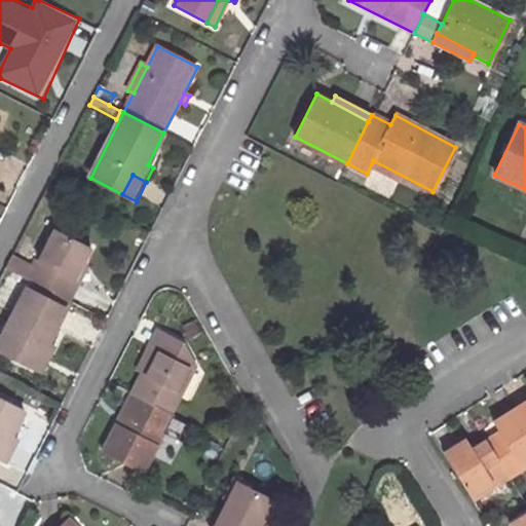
[(54,229),(29,279),(37,284),(70,301),(79,284),(74,280),(83,264),(91,248),(54,229)]
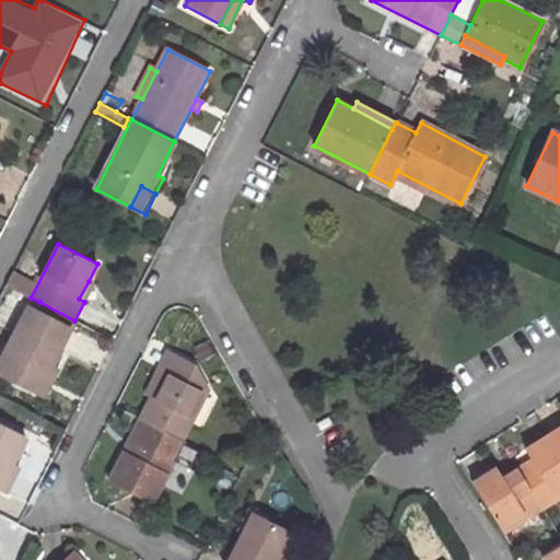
[(84,302),(93,284),(89,281),(79,299),(84,302)]
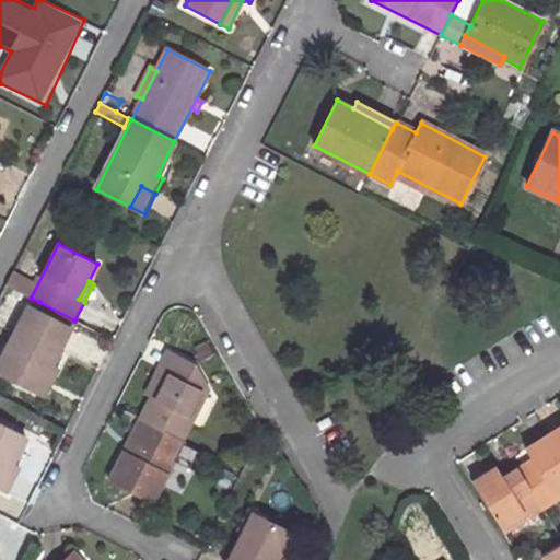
[(74,321),(39,302),(39,303),(36,311),(71,328),(74,321)]
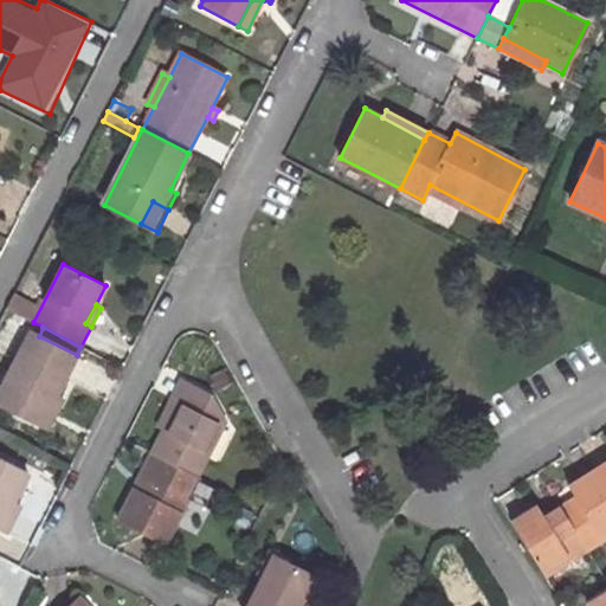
[(56,398),(77,355),(39,336),(31,331),(0,389),(0,404),(34,423),(47,394),(56,398)]
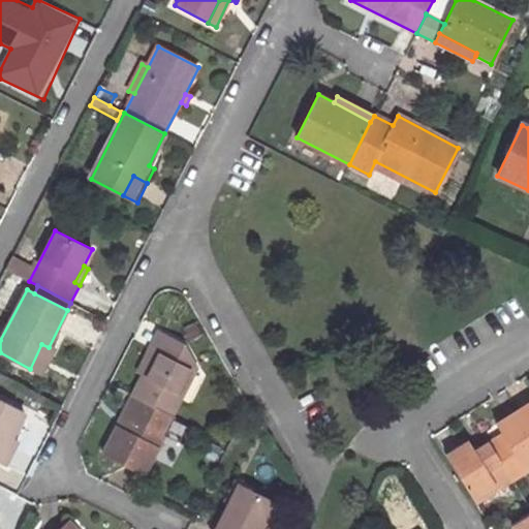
[(172,416),(198,366),(186,345),(165,335),(133,396),(138,399),(172,416)]
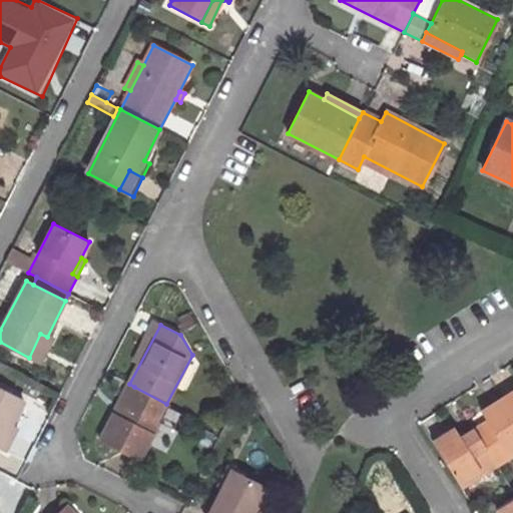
[(40,364),(52,339),(47,337),(40,334),(29,358),(40,364)]
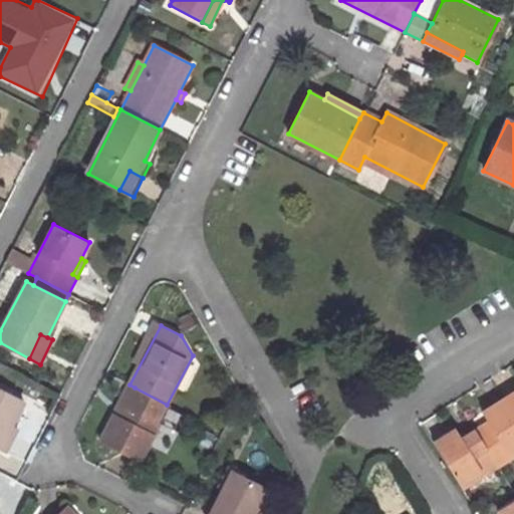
[(119,417),(135,388),(130,384),(114,414),(119,417)]
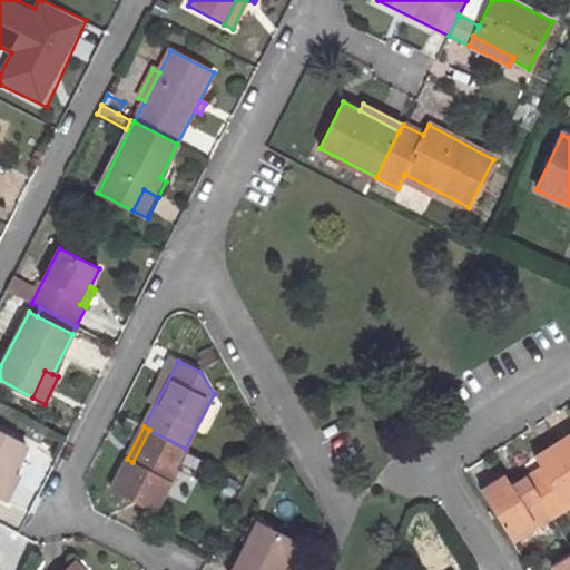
[(156,512),(188,450),(185,449),(149,430),(133,462),(127,459),(111,489),(156,512)]
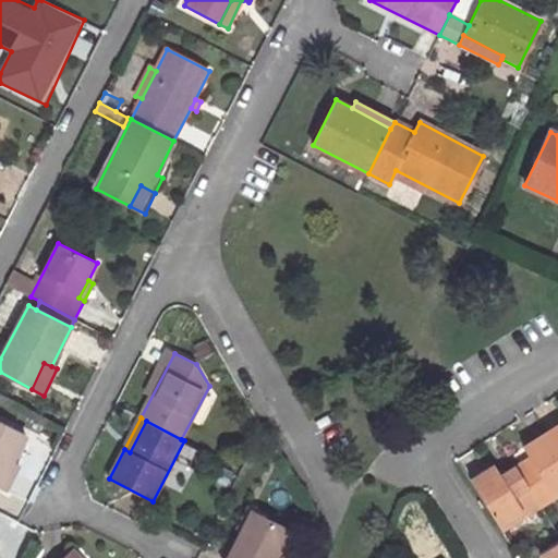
[(0,422),(0,485),(11,463),(12,462),(25,436),(0,422)]
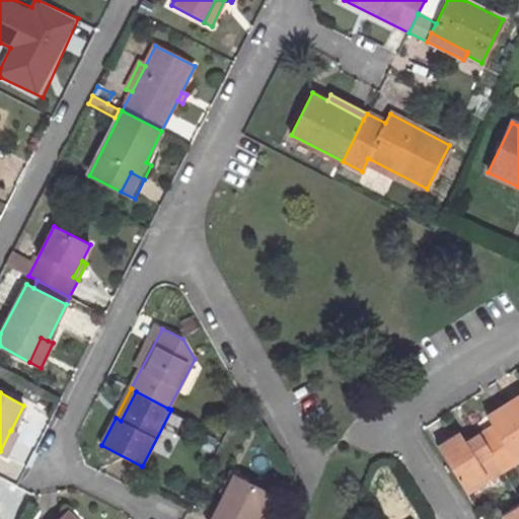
[(518,421),(518,396),(508,403),(518,421)]
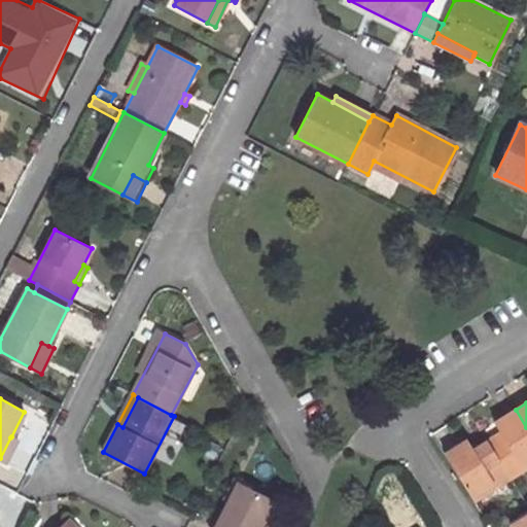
[(519,465),(526,460),(526,427),(516,410),(493,424),(499,433),(503,440),(489,448),(508,479),(523,470),(519,465)]
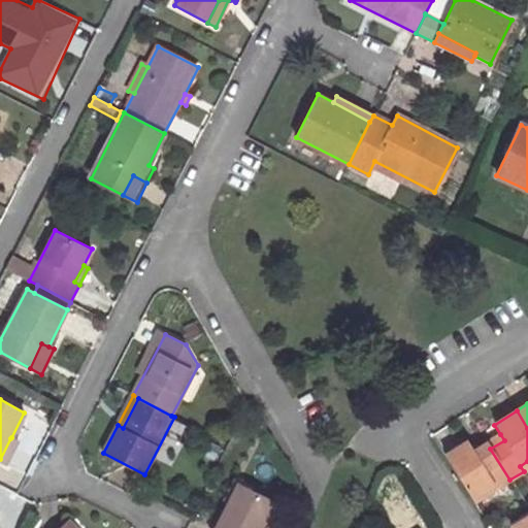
[(500,434),(486,442),(490,449),(504,440),(500,434)]
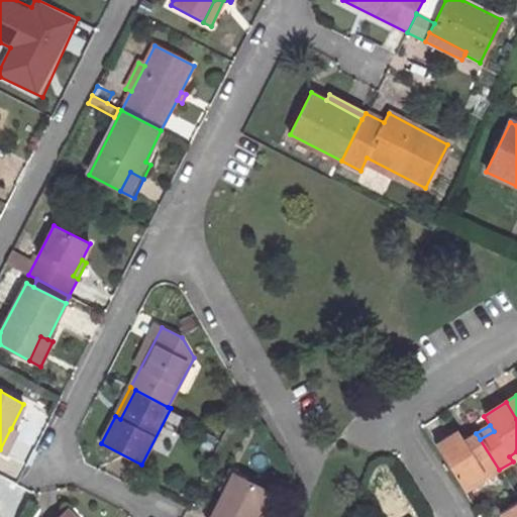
[(10,429),(0,449),(0,453),(4,456),(17,432),(11,428),(10,429)]
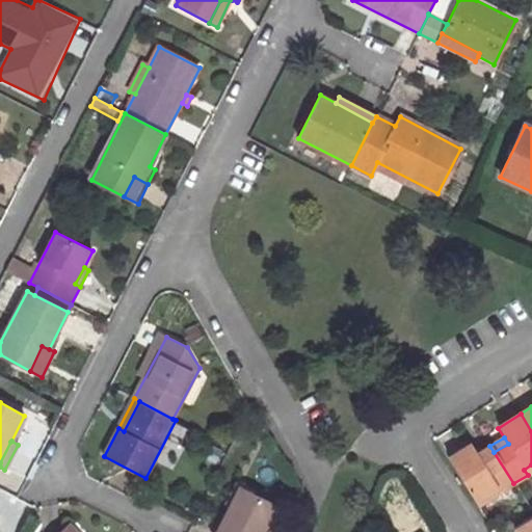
[(448,459),(475,502),(498,487),(500,491),(513,483),(494,452),(480,461),(477,454),(472,445),(448,459)]
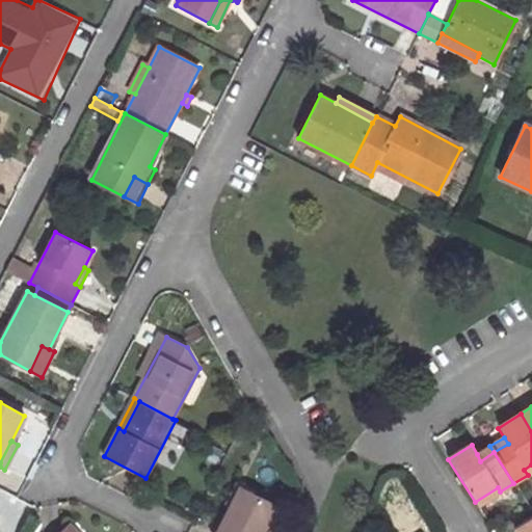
[(489,446),(477,454),(480,461),(494,452),(489,446)]
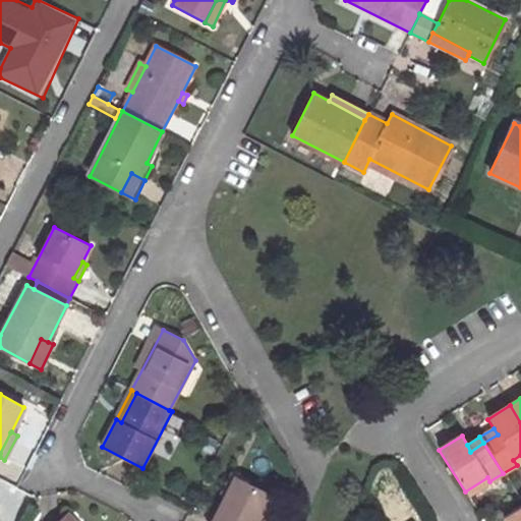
[(468,496),(489,481),(487,477),(465,491),(468,496)]
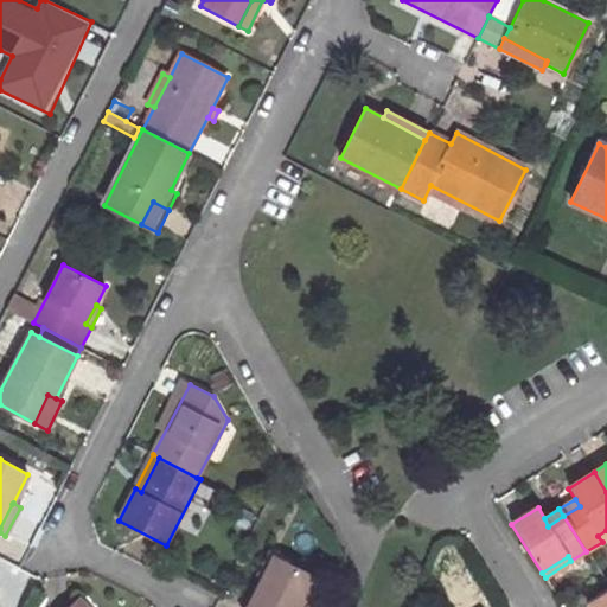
[(300,606),(315,577),(274,557),(248,606),(300,606)]
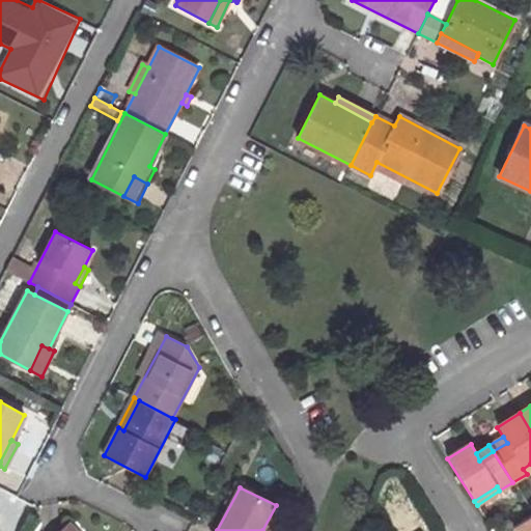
[(530,530),(530,515),(512,527),(514,530),(530,530)]
